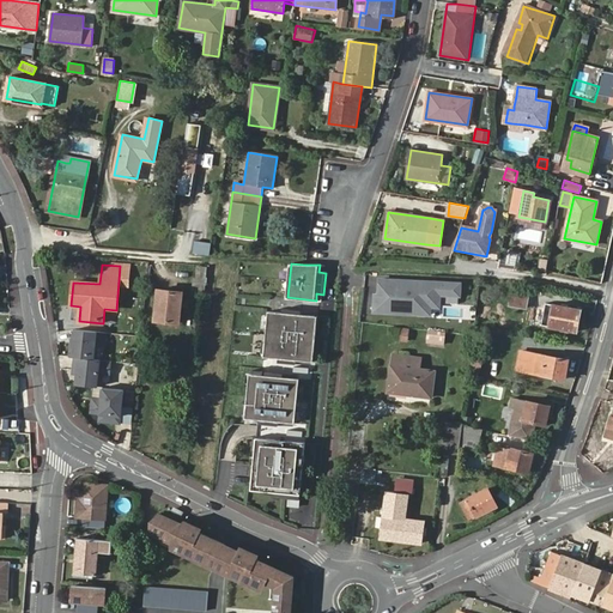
[(461,283),(378,278),(378,295),(374,293),(374,311),(430,314),(431,307),(439,307),(439,295),(460,296),(461,283)]
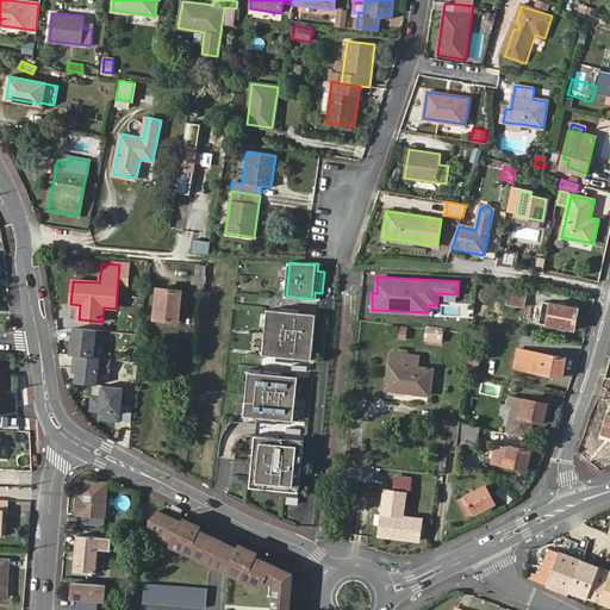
[(157,288),(155,318),(176,321),(180,291),(157,288)]
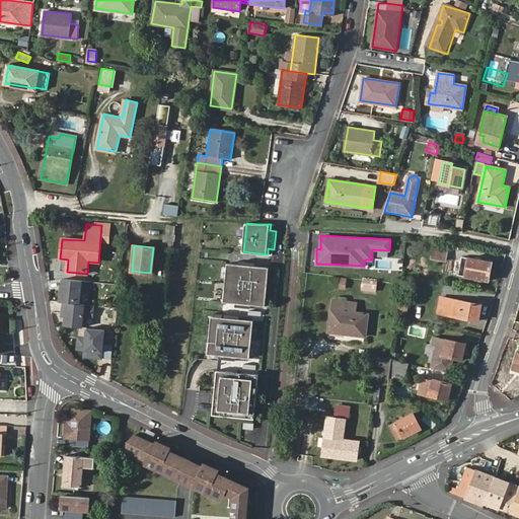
[(447,251),(433,248),(431,258),(445,261),(447,251)]
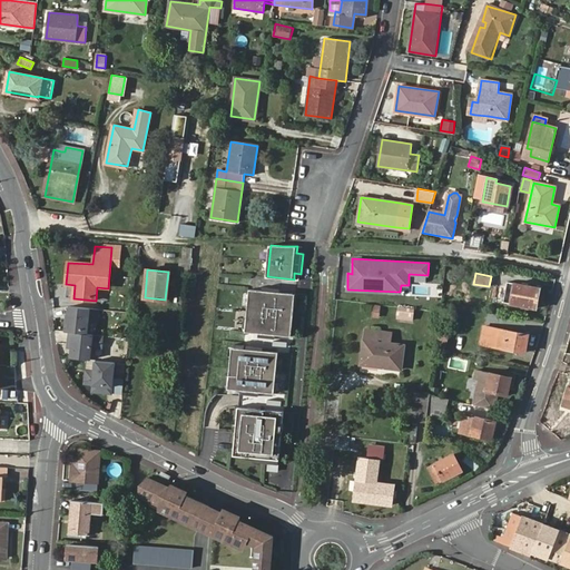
[(505,282),(504,286),(502,302),(537,308),(540,288),(513,283),(512,287),(509,286),(510,282),(505,282)]
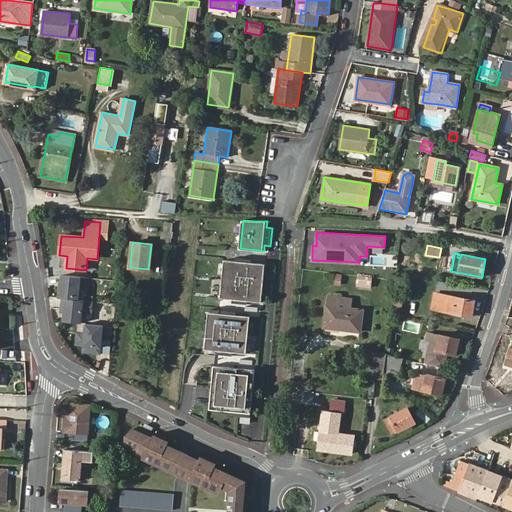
[(451,271),(453,257),(445,255),(443,270),(451,271)]
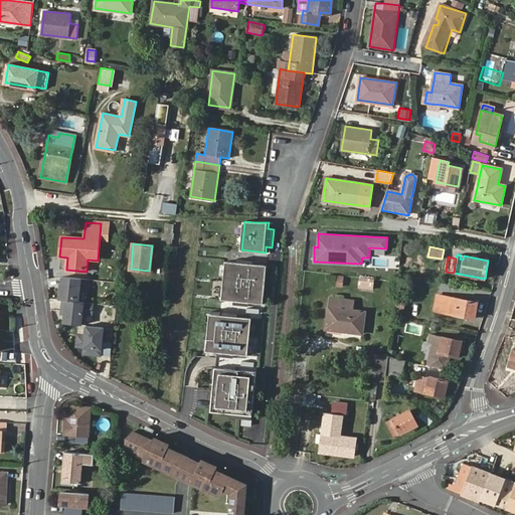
[(264,303),(268,266),(226,261),(223,287),(221,287),(220,295),(223,295),(226,296),(225,300),(264,303)]
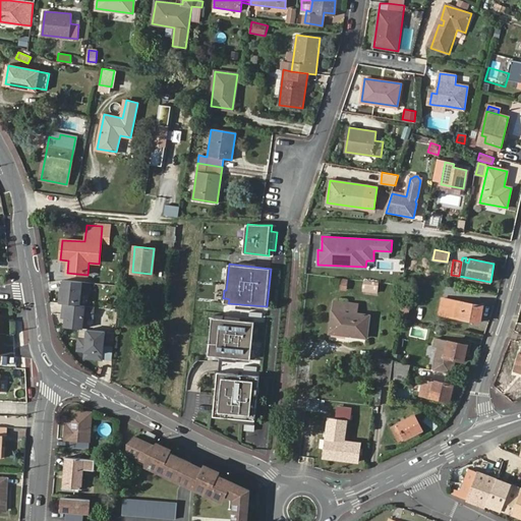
[(379,277),(364,276),(362,289),(377,291),(379,277)]
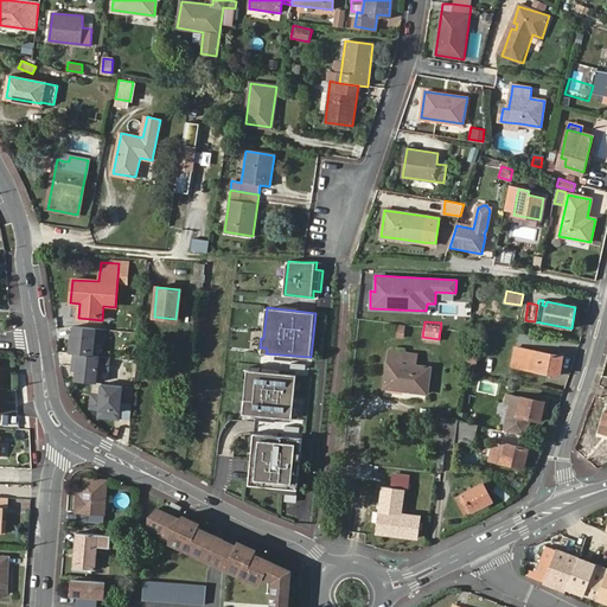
[(397,324),(396,337),(404,338),(406,325),(397,324)]
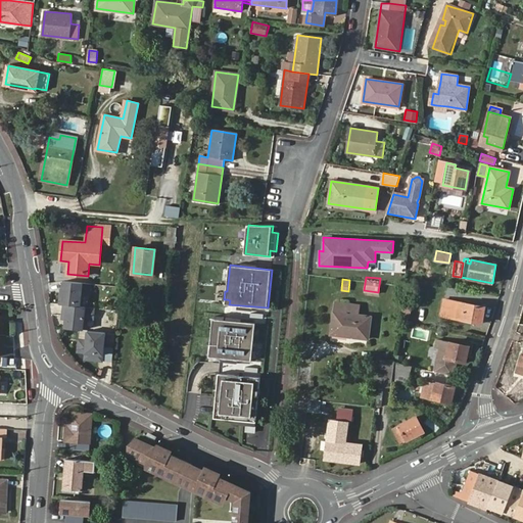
[(90,284),(63,281),(60,304),(63,304),(80,306),(81,293),(89,294),(90,284)]
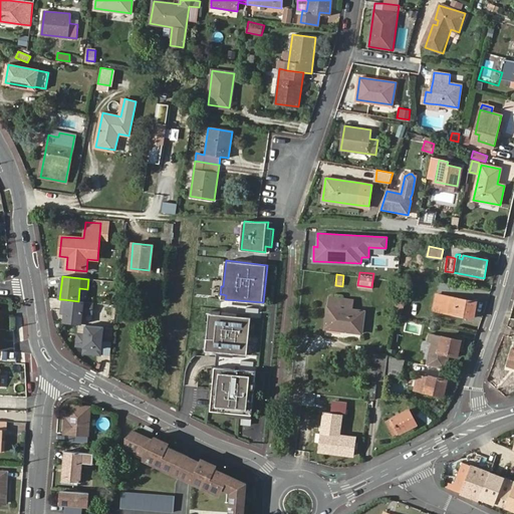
[(436,310),(442,311),(445,295),(439,294),(436,310)]
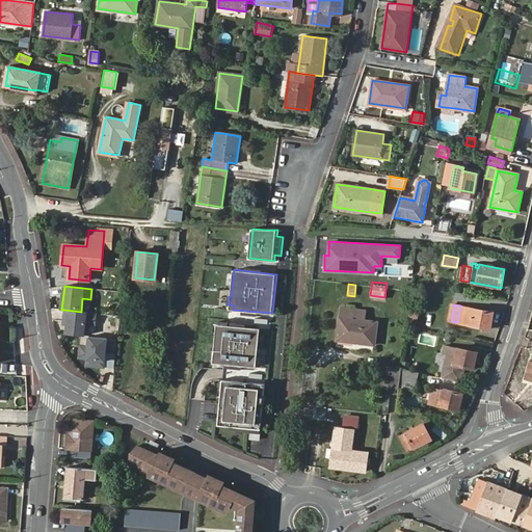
[(460,306),(457,322),(464,324),(491,329),(495,312),(473,308),(460,306)]
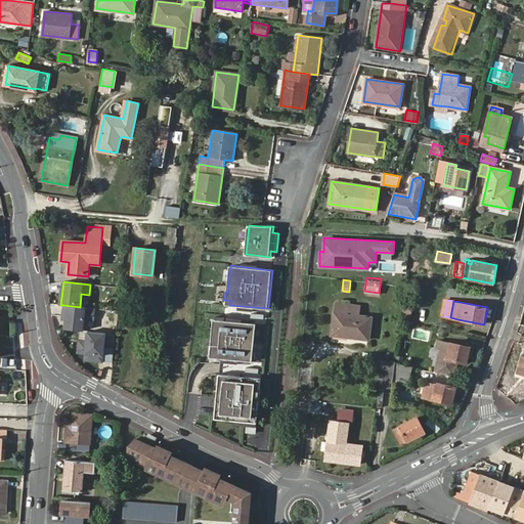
[(359,306),(335,303),(331,335),(368,340),(370,316),(358,315),(359,306)]
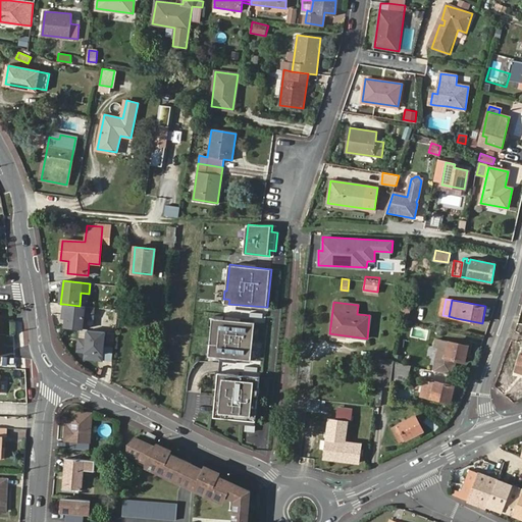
[(80,306),(63,304),(62,313),(66,314),(65,319),(64,328),(83,330),(84,317),(93,318),(94,308),(80,306)]
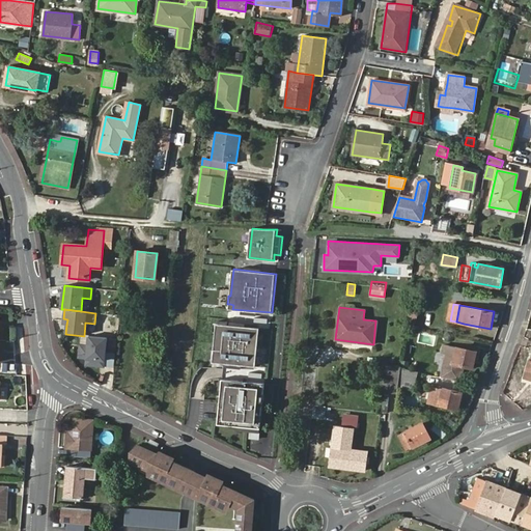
[(256,366),(259,328),(220,324),(219,326),(219,335),(216,335),(215,348),(212,348),(211,358),(214,358),(219,359),(218,362),(256,366)]
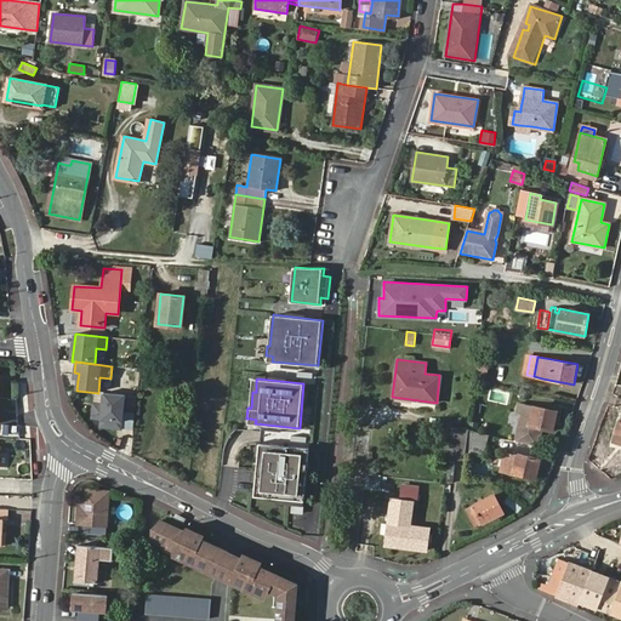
[(101,427),(121,429),(125,396),(104,393),(103,405),(93,404),(92,419),(101,420),(101,427)]
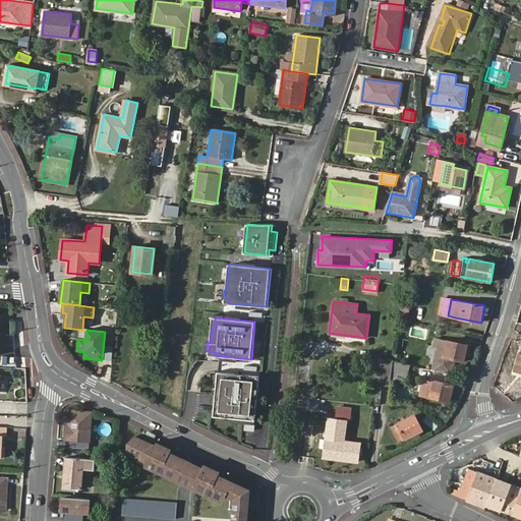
[(452,374),(455,358),(439,355),(441,347),(447,348),(449,342),(436,339),(433,348),(438,348),(432,370),(452,374)]
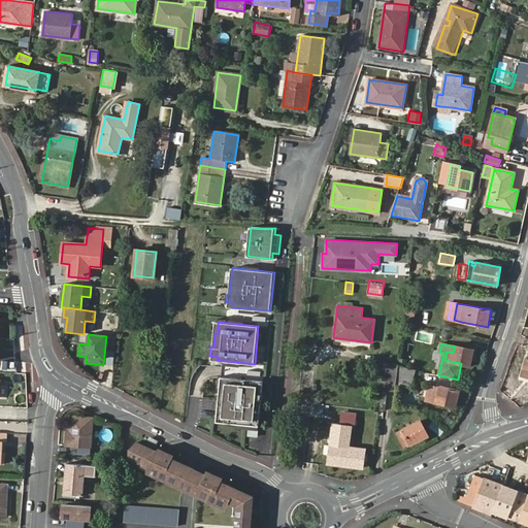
[(453,353),(447,352),(444,360),(461,363),(469,365),(472,351),(455,347),(453,353)]
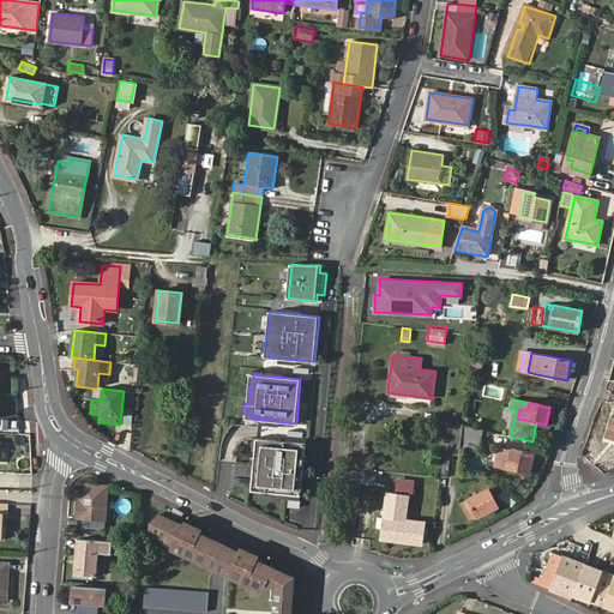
[(446,422),(463,425),(464,417),(447,415),(446,422)]
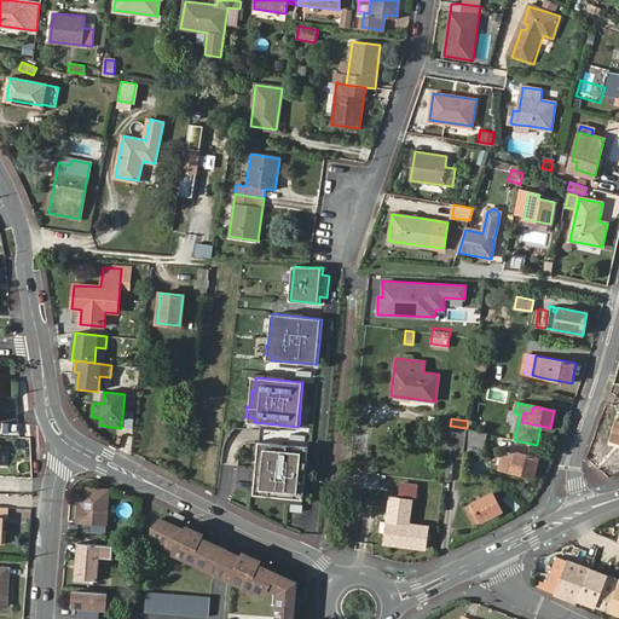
[(464,452),(467,428),(450,426),(445,457),(463,458),(464,452)]
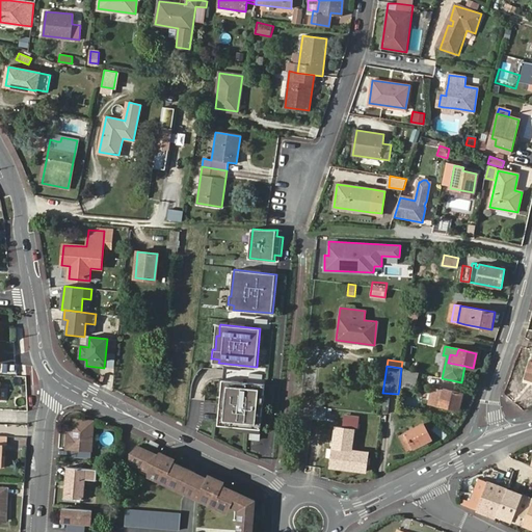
[(411,391),(415,371),(401,368),(399,389),(411,391)]
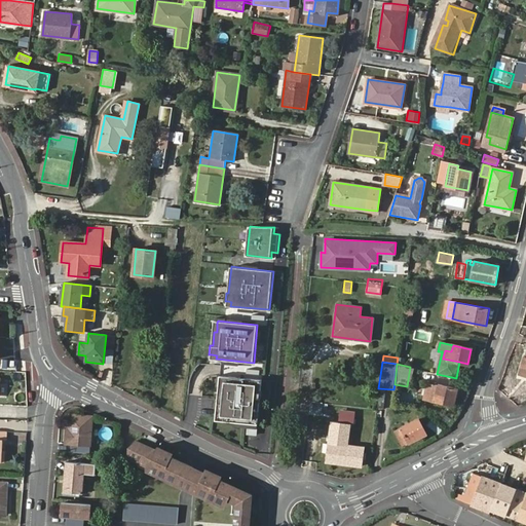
[(260,411),(261,398),(258,397),(259,390),(262,390),(263,380),(218,375),(217,385),(222,385),(221,391),(219,391),(216,420),(229,421),(229,418),(236,419),(235,422),(235,425),(249,427),(248,434),(255,435),(256,427),(258,428),(259,417),(256,417),(257,411),(260,411)]
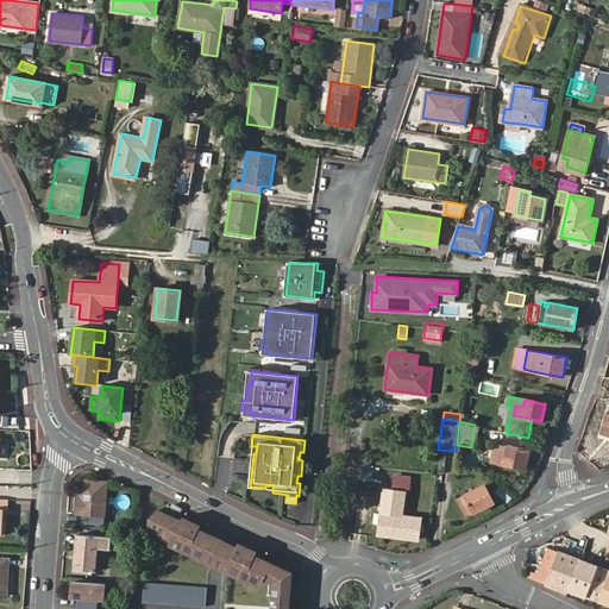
[(529,450),(507,446),(495,444),(491,462),(496,463),(525,469),(529,450)]
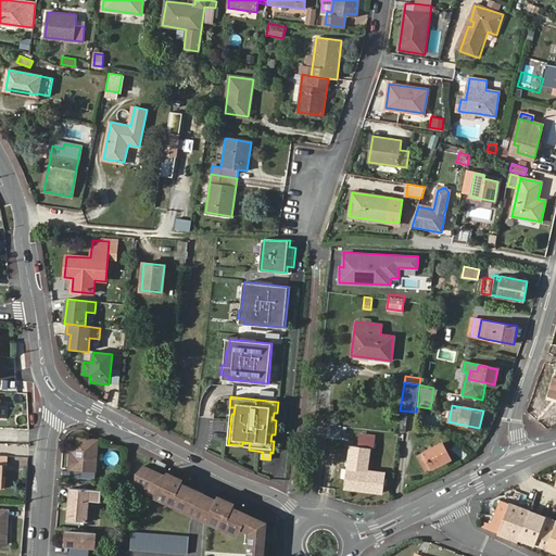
[(345,488),(382,493),(384,472),(366,470),(367,462),(371,462),(374,437),(361,436),(356,469),(349,468),(345,488)]
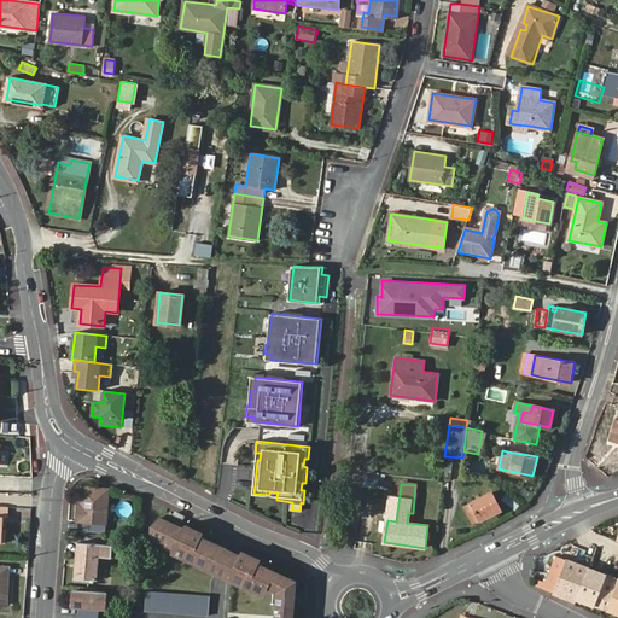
[(110,490),(83,488),(81,509),(79,508),(77,522),(85,522),(83,531),(105,532),(106,524),(101,524),(104,509),(108,509),(110,490)]
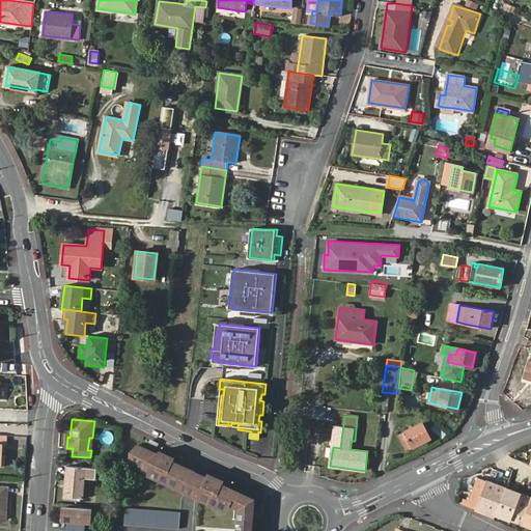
[(430,438),(422,421),(398,435),(407,450),(430,438)]
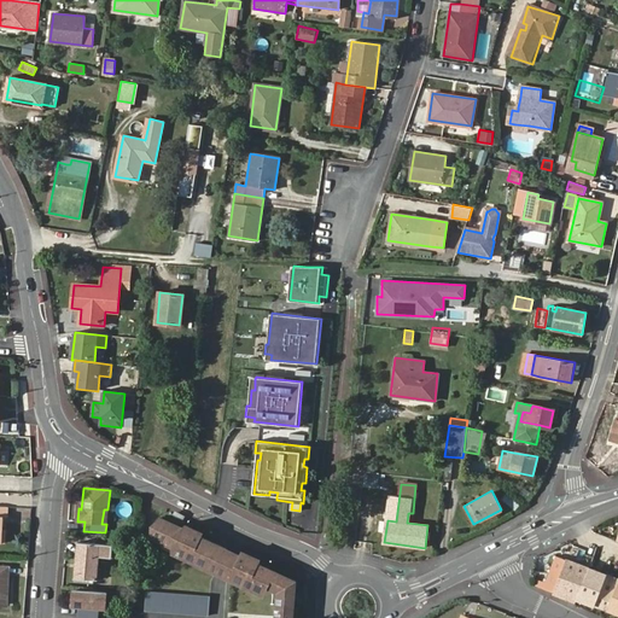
[(155,523),(146,543),(159,548),(172,553),(169,557),(204,572),(205,567),(214,571),(213,576),(245,589),(246,586),(257,589),(263,592),(266,588),(277,593),(274,617),(291,617),(293,582),(255,565),(257,561),(239,554),(238,558),(197,541),(199,536),(181,529),(179,534),(155,523)]
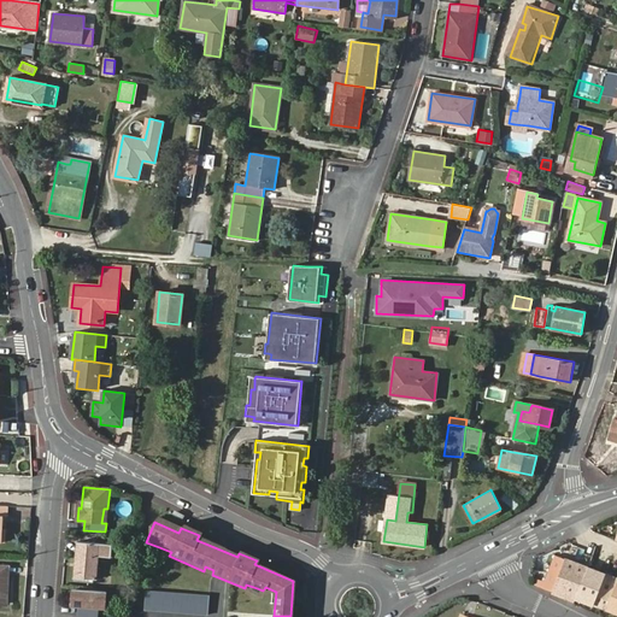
[(74,577),(95,580),(98,558),(112,559),(112,545),(77,542),(74,577)]
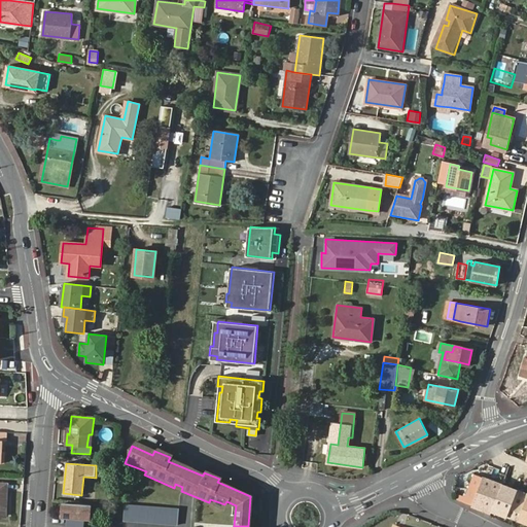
[(526,524),(526,494),(482,477),(475,476),(466,496),(458,493),(456,499),(485,511),(491,513),(491,512),(526,524)]
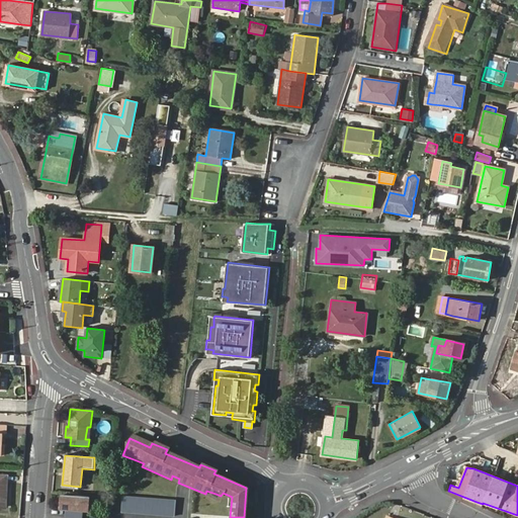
[(81,517),(83,511),(88,511),(89,496),(64,494),(63,508),(66,509),(64,517),(81,517)]
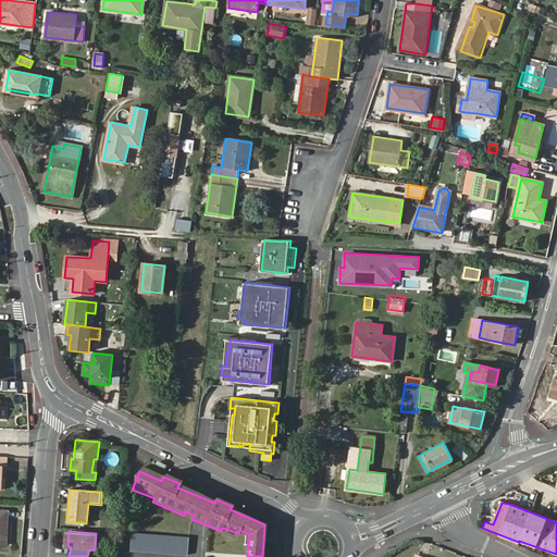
[(130,551),(187,555),(188,537),(131,533),(130,551)]
